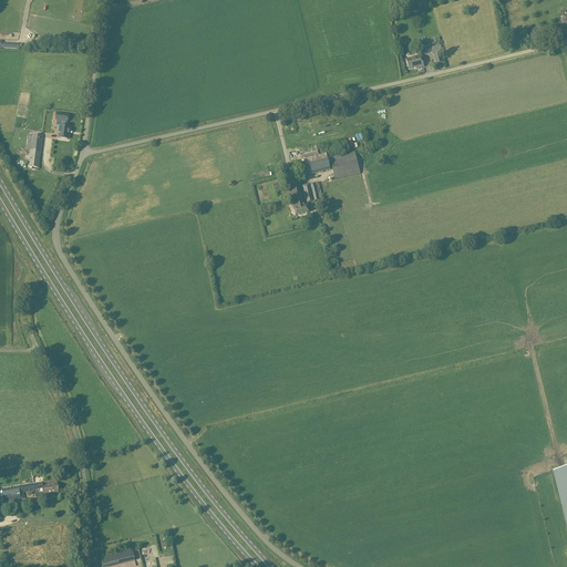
[(431,48),(432,55),(442,52),(441,45),(431,48)]
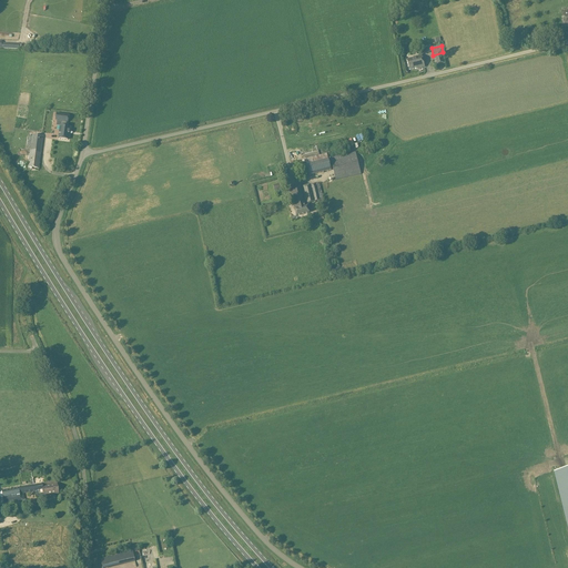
[(409,70),(416,69),(416,70),(425,68),(422,56),(413,58),(413,59),(406,60),(409,70)]
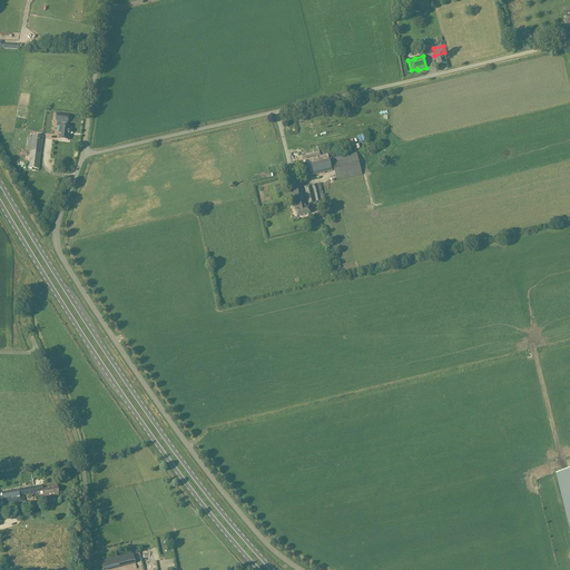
[(58,140),(68,141),(70,127),(67,127),(67,124),(68,124),(69,116),(56,114),(55,121),(57,121),(57,127),(59,127),(58,140)]
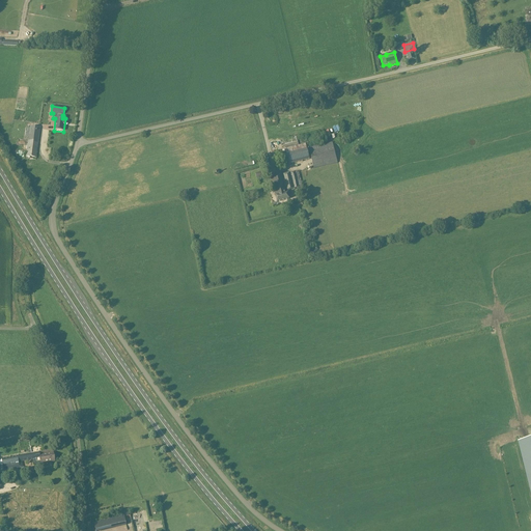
[(25,138),(28,138),(28,141),(26,157),(36,158),(38,143),(40,128),(30,127),(29,129),(26,128),(25,138)]
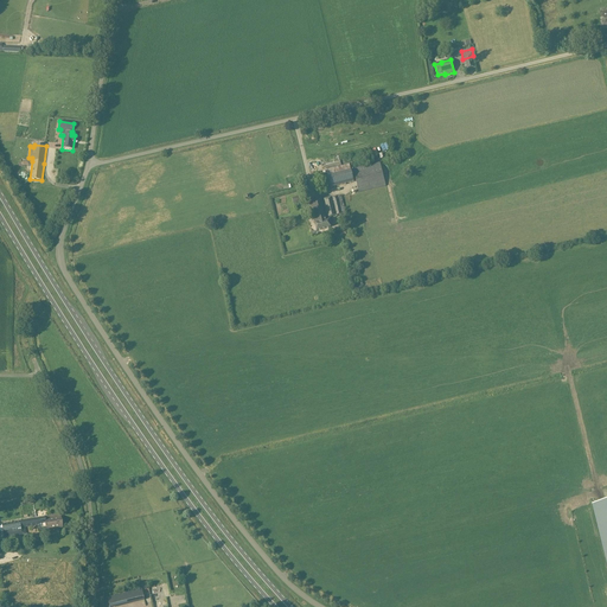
[(325,165),(326,170),(331,187),(353,183),(351,170),(350,165),(342,166),(340,160),(325,165)]
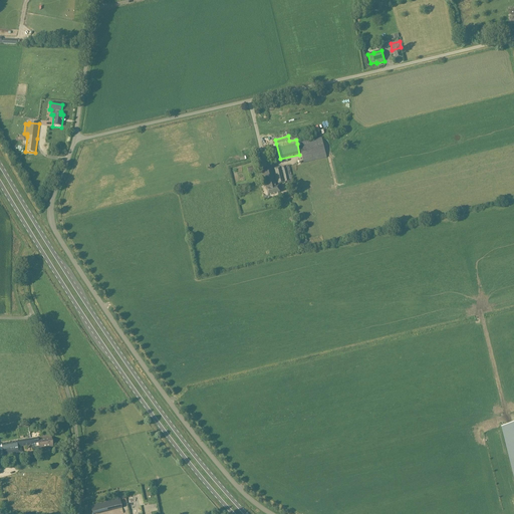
[(304,163),(304,164),(326,158),(321,138),(299,144),(304,163)]
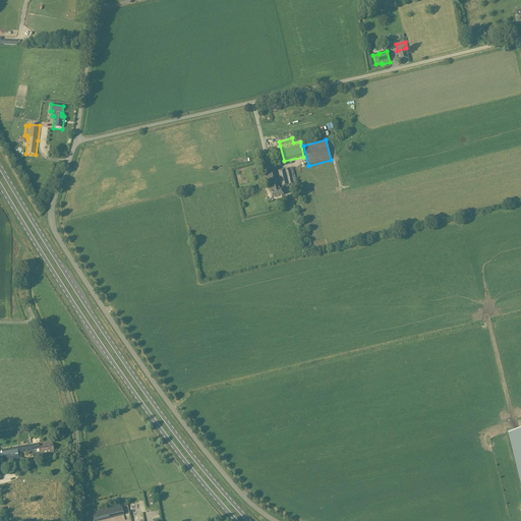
[(270,192),(271,192),(272,198),(284,195),(282,189),(283,189),(283,187),(292,184),(296,183),(293,168),(266,175),(267,178),(270,192)]
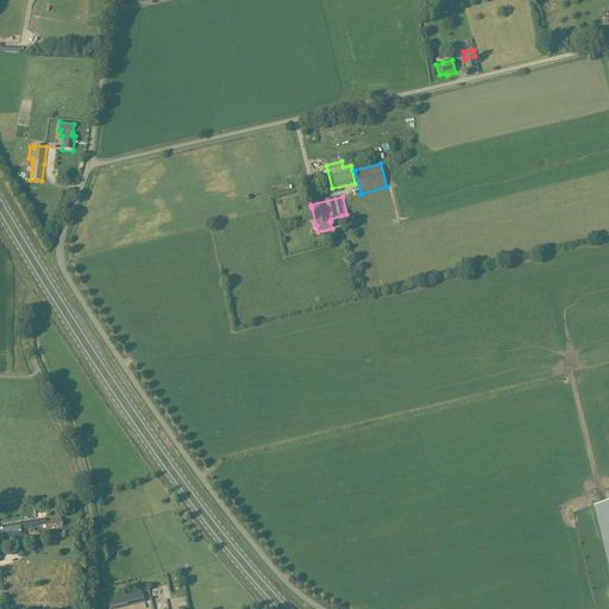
[(608,502),(594,506),(608,569),(608,502)]
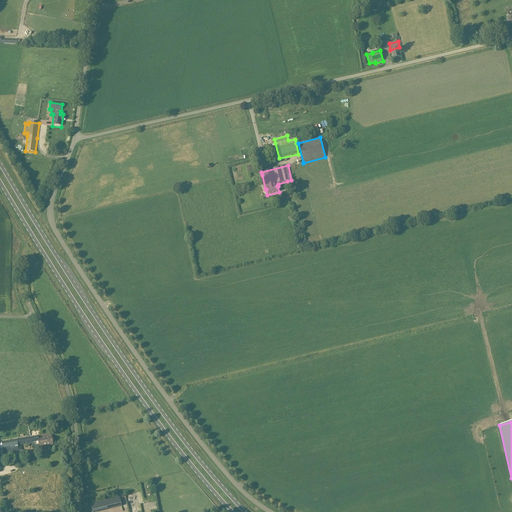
[(33,449),(40,447),(52,445),(51,437),(38,439),(38,436),(1,442),(3,454),(15,452),(18,451),(17,446),(32,444),(33,449)]
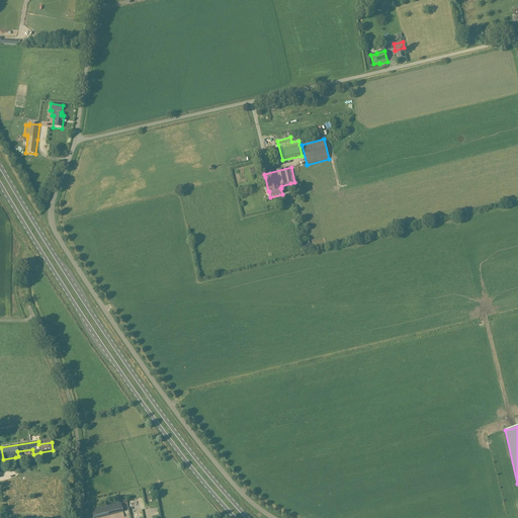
[(92,510),(93,517),(100,517),(123,512),(121,503),(92,510)]
